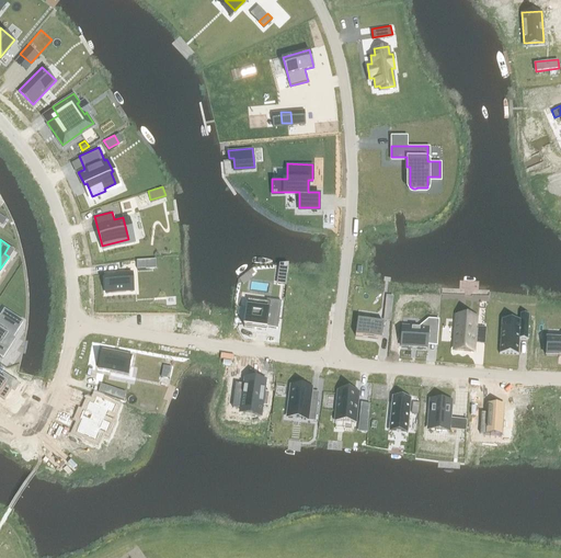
[(146,258),(136,258),(137,266),(147,266),(146,258)]
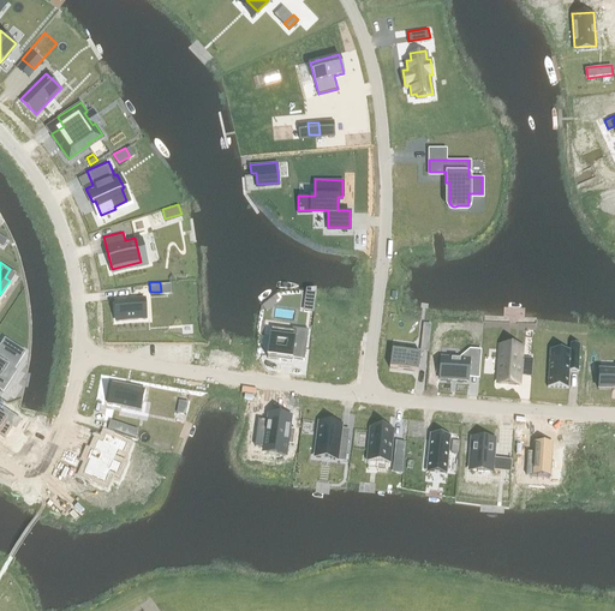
[(306,287),(304,309),(305,309),(314,310),(315,303),(315,299),(316,286),(306,287)]
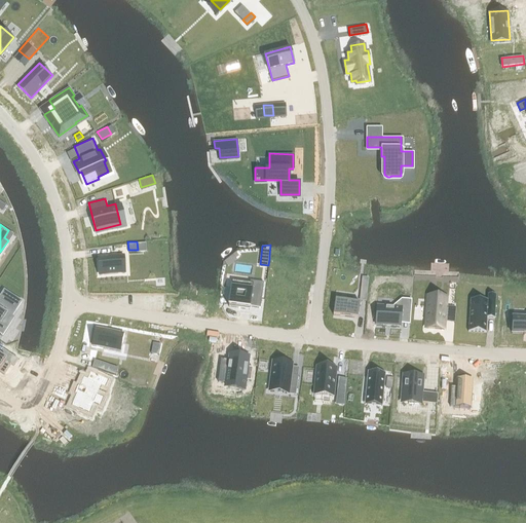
[(123,253),(99,255),(100,272),(124,271),(123,253)]
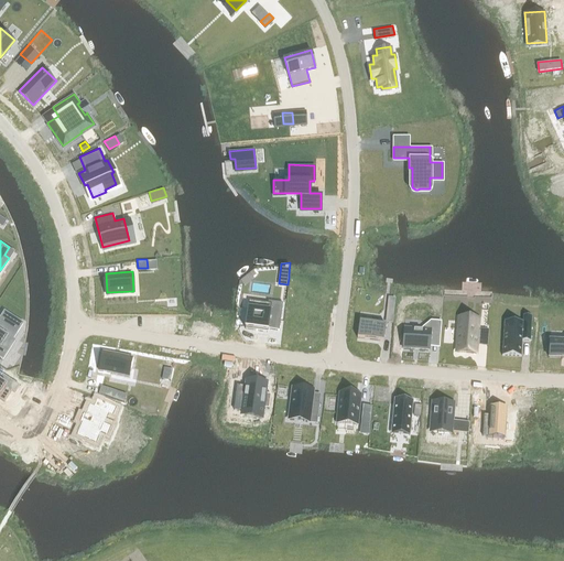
[(248,305),(245,326),(262,330),(267,330),(268,326),(279,328),(282,301),(268,299),(268,301),(267,308),(248,305)]
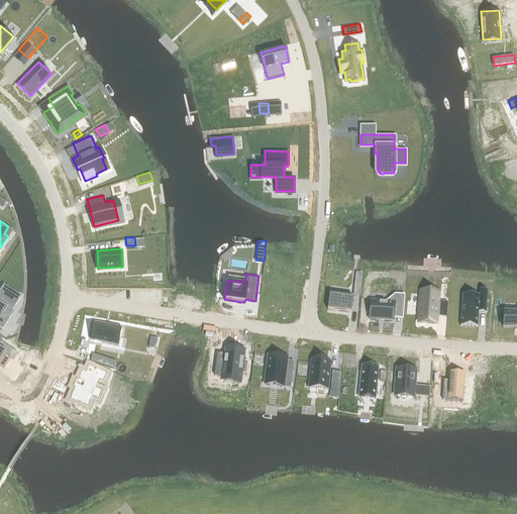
[(4,283),(0,289),(0,324),(3,326),(10,314),(11,314),(13,310),(11,308),(16,301),(12,299),(17,291),(4,283)]
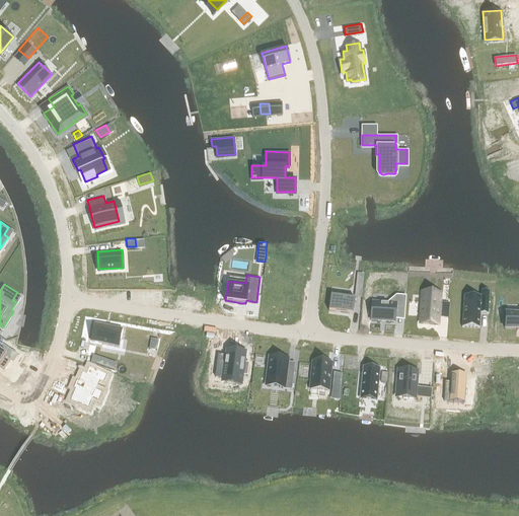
[(463,293),(461,324),(479,325),(480,311),(483,311),(488,312),(490,288),(480,288),(480,294),(463,293)]
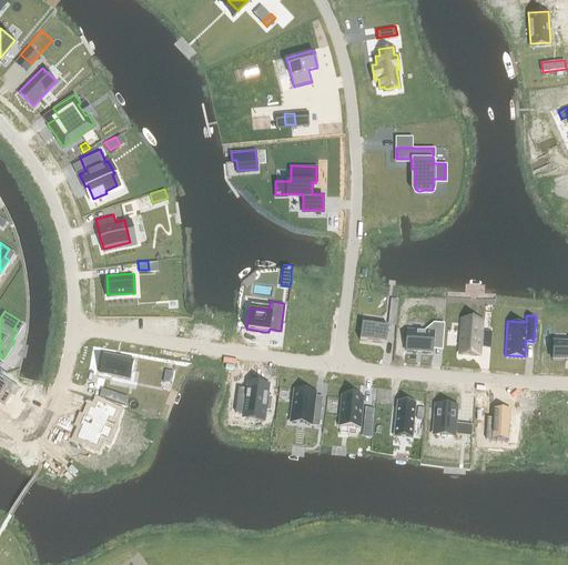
[(407,328),(406,347),(432,350),(433,338),(443,339),(445,321),(434,320),(433,330),(407,328)]
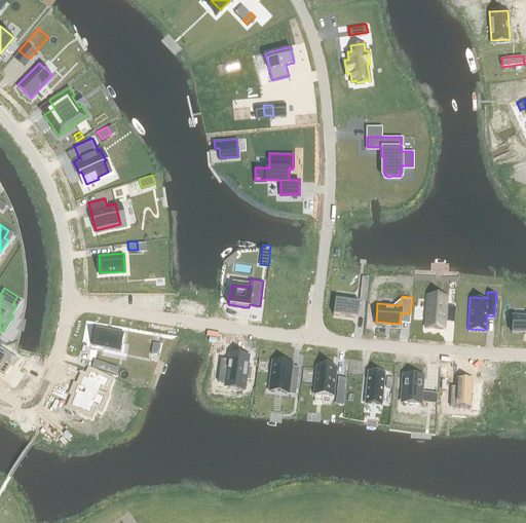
[(335,298),(333,313),(358,316),(359,300),(335,298)]
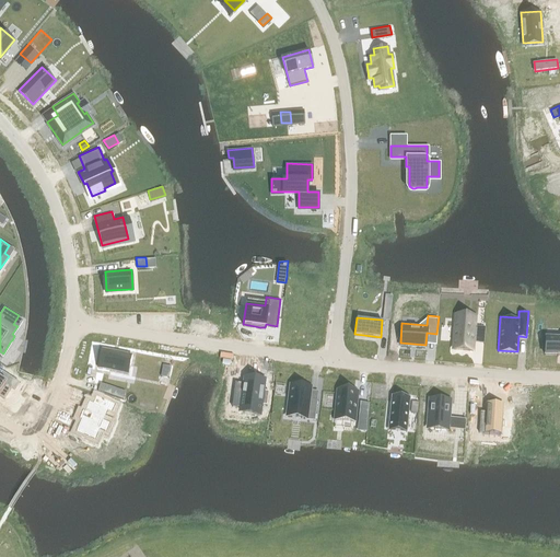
[(455,318),(453,347),(473,349),(474,340),(474,336),(485,337),(486,325),(475,324),(475,320),(455,318)]
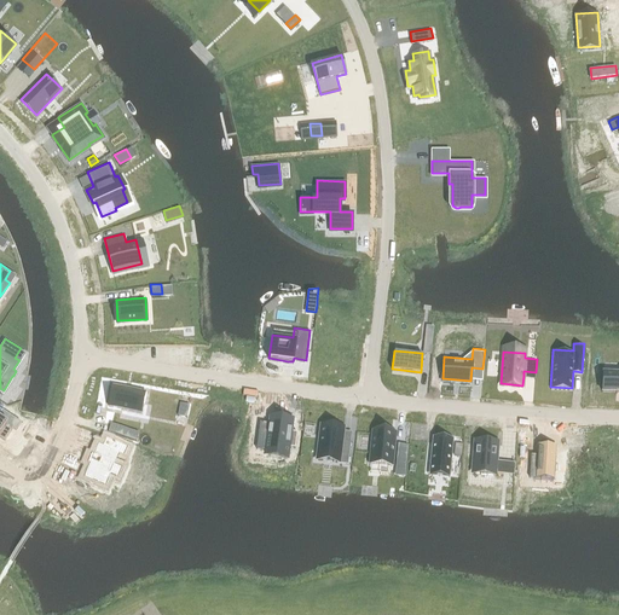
[(618,371),(603,371),(602,390),(618,390),(618,371)]
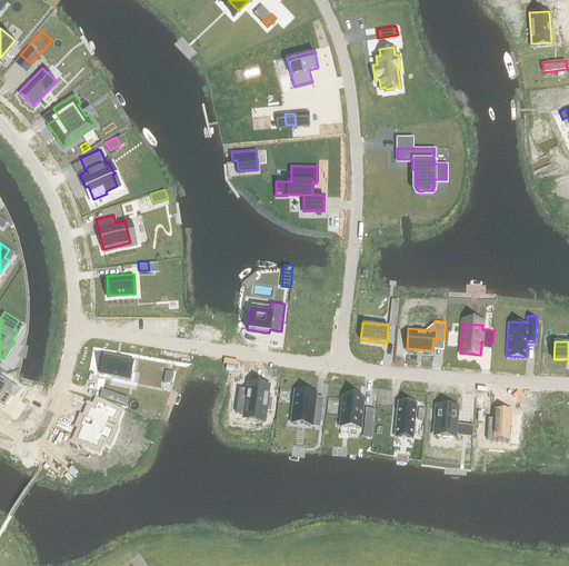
[(103,353),(100,373),(130,378),(133,358),(103,353)]
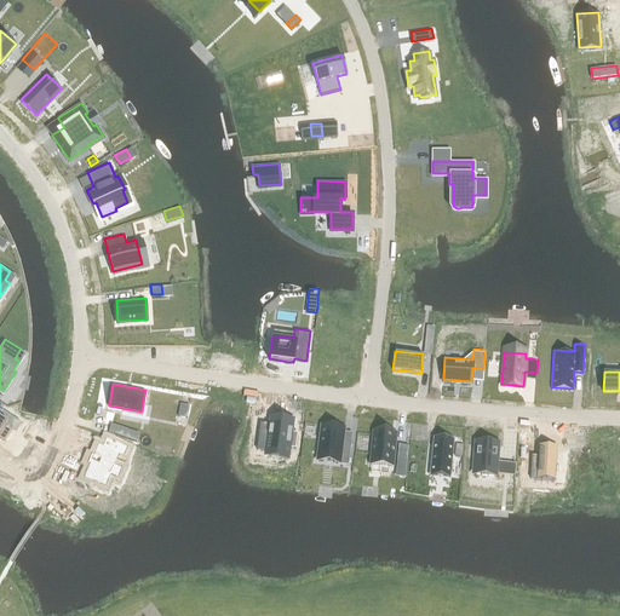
[(181,401),(178,414),(185,415),(187,415),(189,404),(189,403),(181,401)]
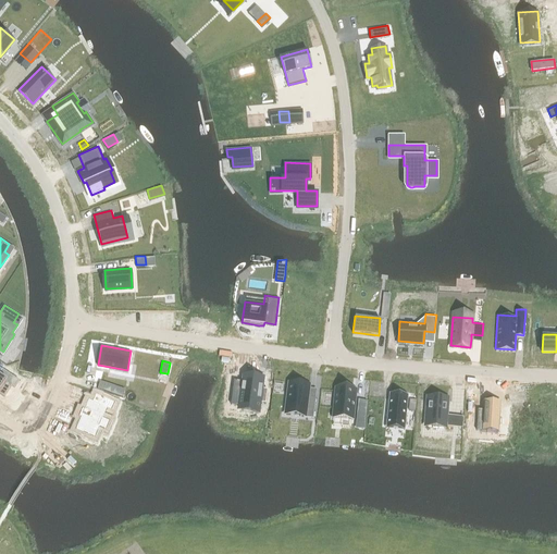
[(0,392),(4,394),(11,383),(14,385),(19,378),(1,367),(0,369),(0,392)]
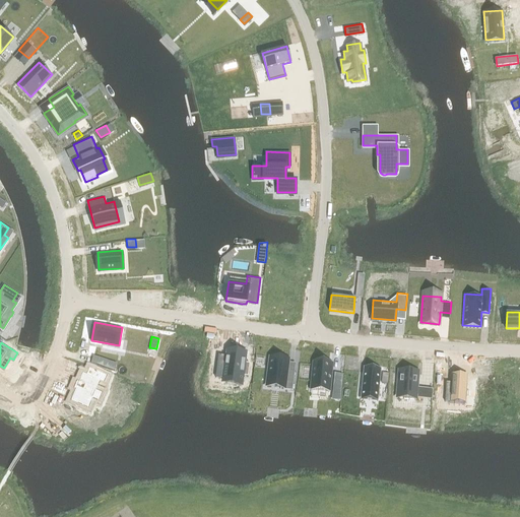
[(217,352),(214,376),(222,377),(221,379),(241,382),(242,374),(247,375),(249,362),(244,361),(245,351),(225,348),(225,353),(217,352)]
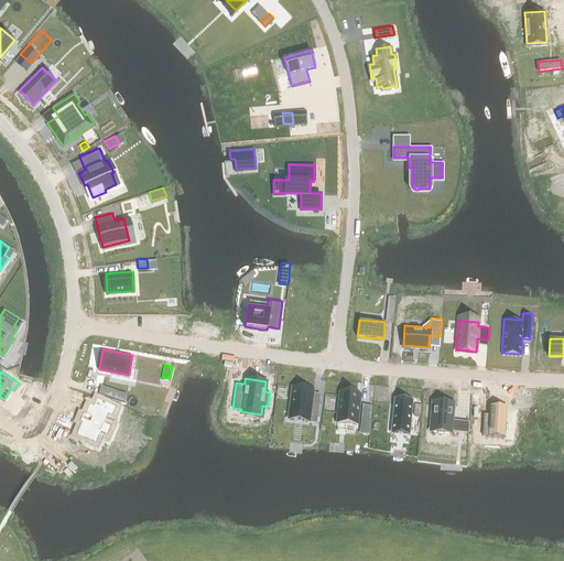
[(101,384),(98,391),(117,398),(119,389),(101,384)]
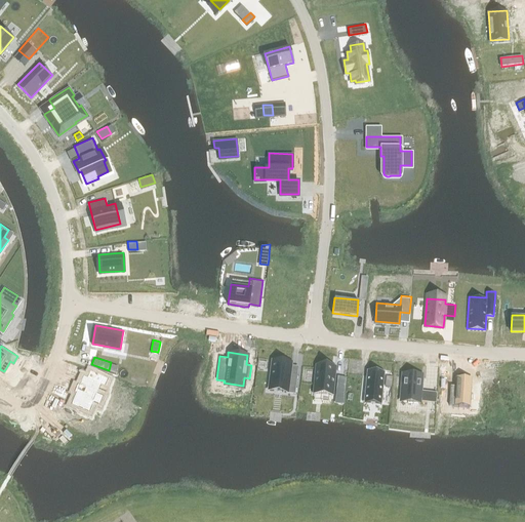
[(272,358),(269,385),(288,387),(288,385),(295,386),(297,373),(290,372),(291,360),(272,358)]
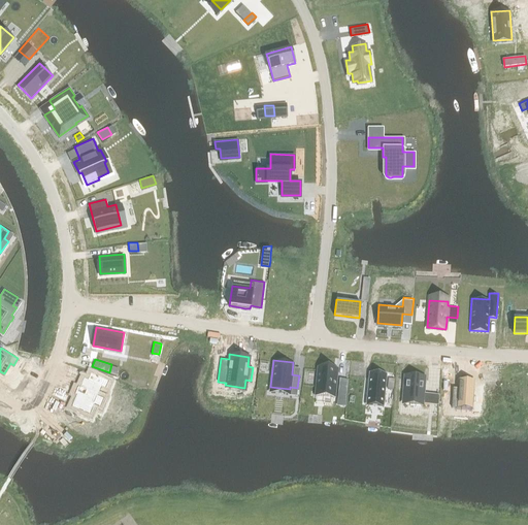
[(318,368),(316,396),(335,398),(337,370),(318,368)]
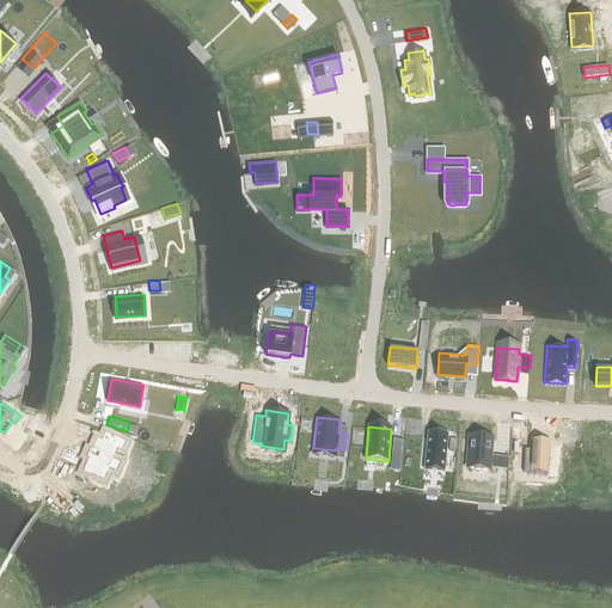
[(424,464),(423,467),(445,470),(445,465),(448,431),(428,429),(424,464)]
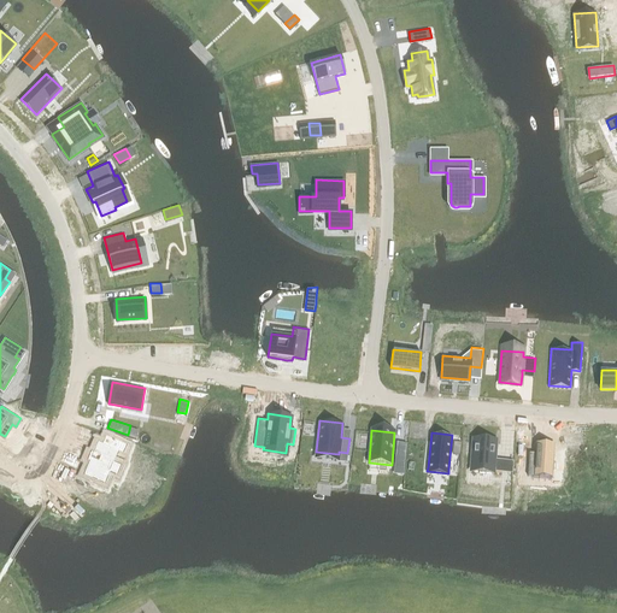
[(89,459),(83,472),(104,482),(109,470),(116,473),(121,463),(113,460),(118,449),(123,451),(127,442),(105,434),(101,441),(98,440),(93,449),(90,449),(87,458),(89,459)]
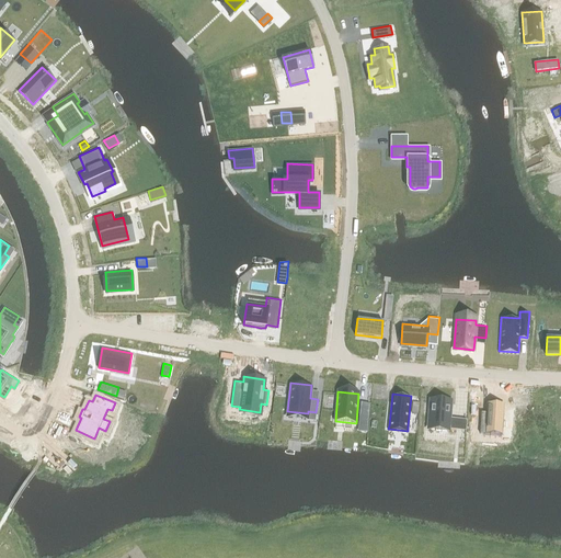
[(431,397),(428,419),(436,419),(435,428),(448,429),(448,426),(455,428),(456,417),(449,417),(450,399),(431,397)]
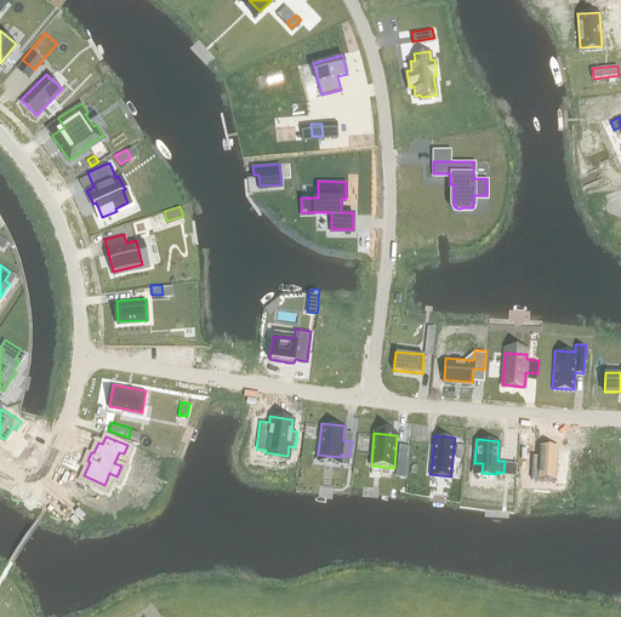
[(533,453),(531,476),(556,479),(558,445),(540,444),(539,453),(533,453)]
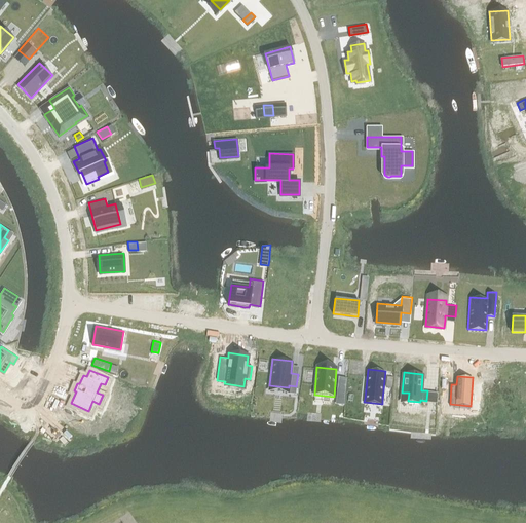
[(345,391),(346,381),(339,380),(337,393),(338,393),(338,391),(345,391)]
